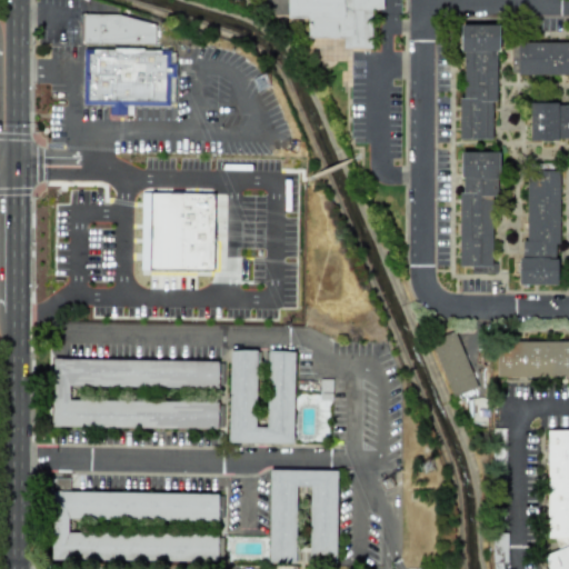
[(286,0),(286,18),(308,18),(308,38),(342,38),(342,48),(370,49),(371,9),(381,9),(381,0),(286,0)]
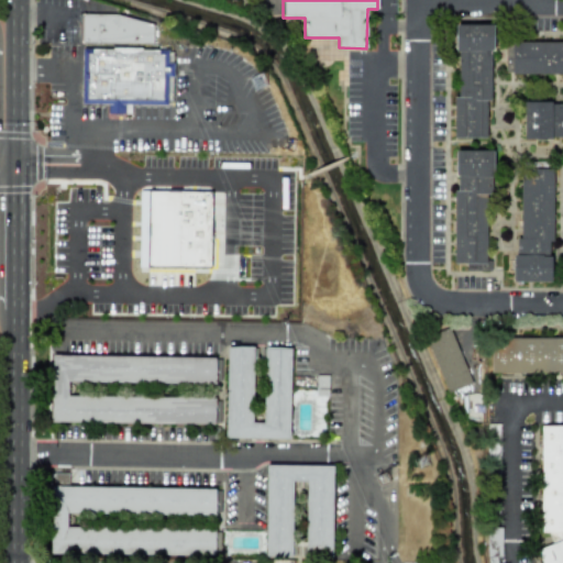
[(80,43),(152,44),(153,18),(80,15),(80,43)]
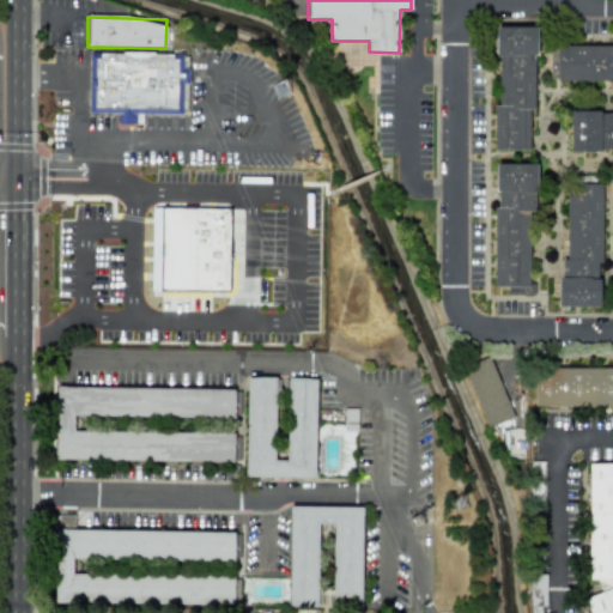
[(535,26),(497,26),(497,107),(493,107),(493,150),(529,150),(529,109),(534,109),(535,26)]
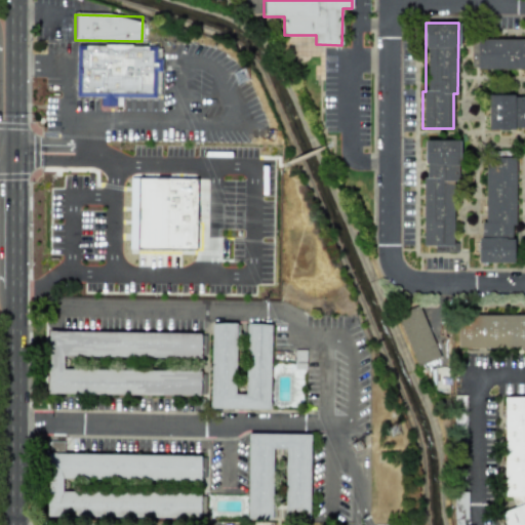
[(524,38),(477,38),(477,70),(524,69),(524,38)]
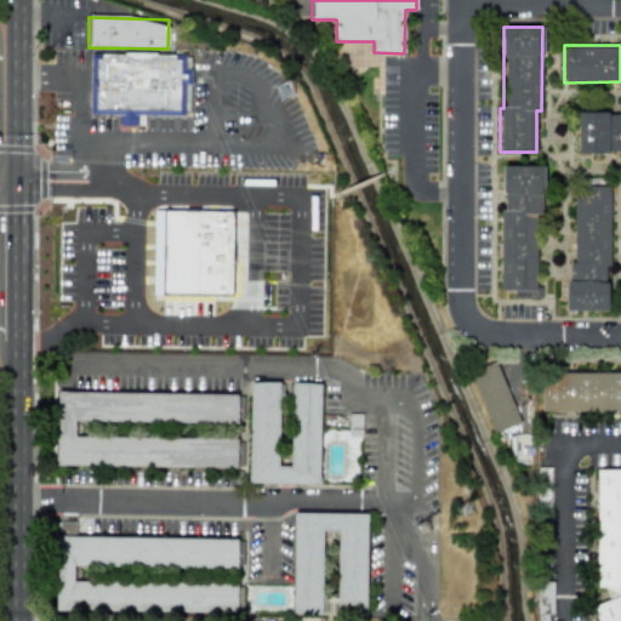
[(183,52),(90,52),(89,114),(183,114),(183,52)]
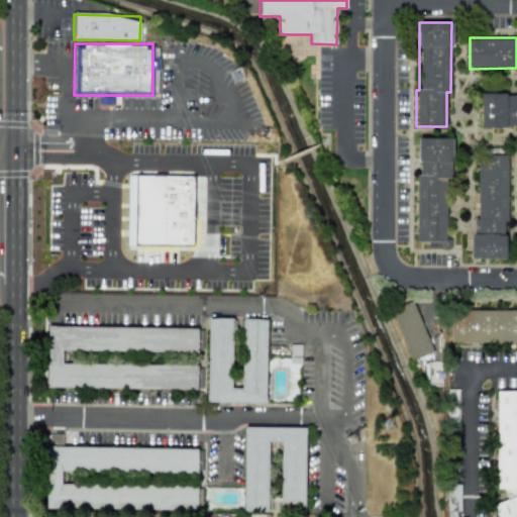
[(481,126),(516,126),(516,94),(481,95),(481,126)]
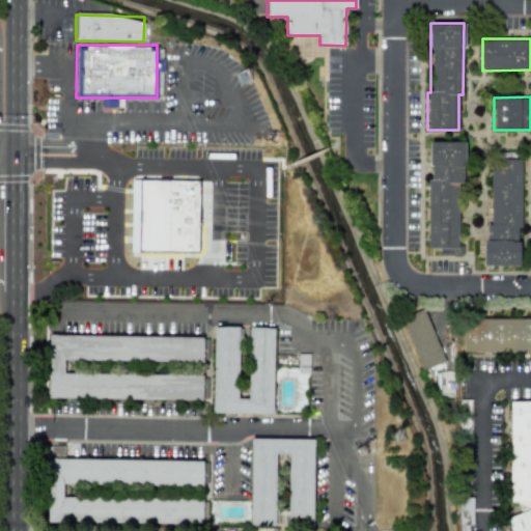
[(428,141),(427,248),(458,248),(458,183),(465,183),(465,141),(428,141)]
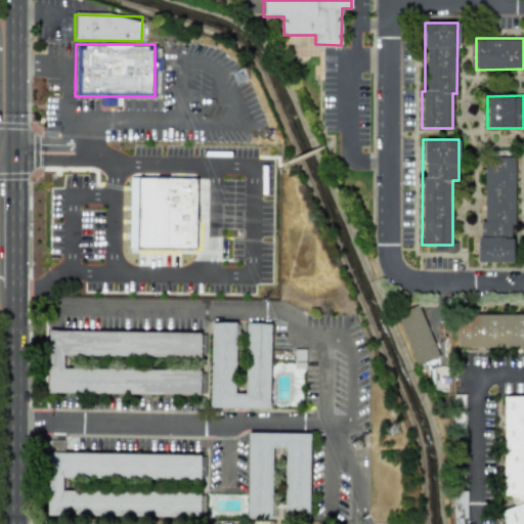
[(512,262),(512,225),(514,225),(514,157),(484,157),(483,221),(478,221),(478,262),(512,262)]
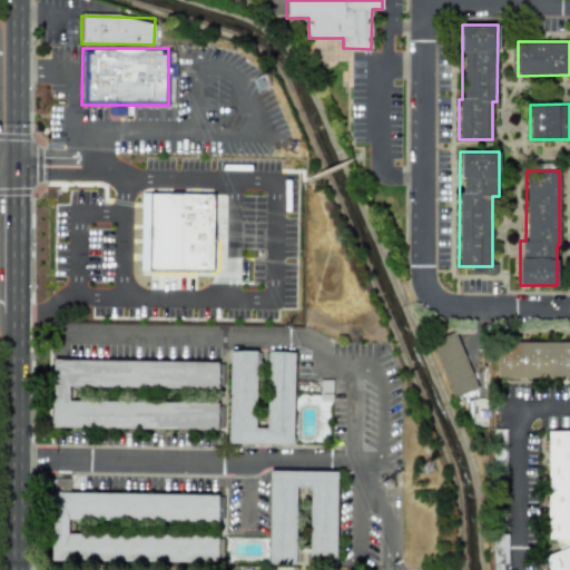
[(140,269),(212,271),(213,192),(141,190),(140,269)]
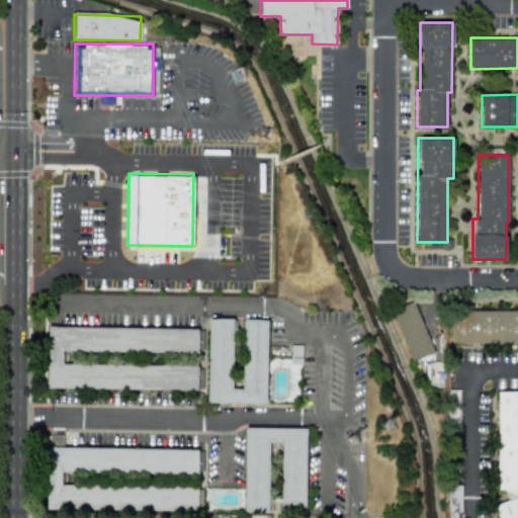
[(194,193),(204,194),(205,177),(195,177),(194,193)]
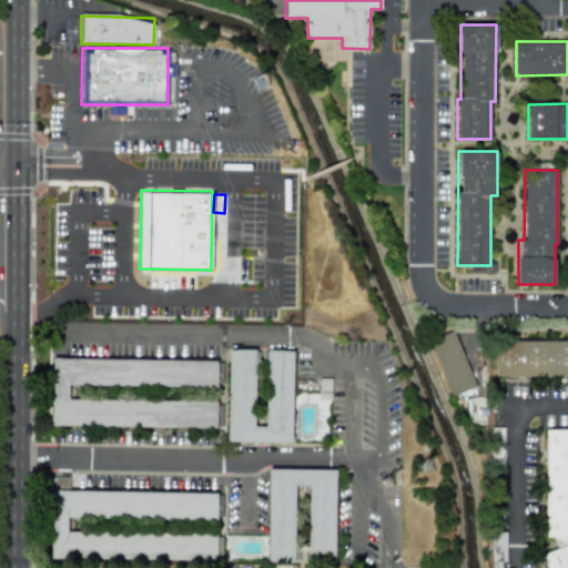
[(495,376),(567,376),(567,340),(495,340),(495,376)]
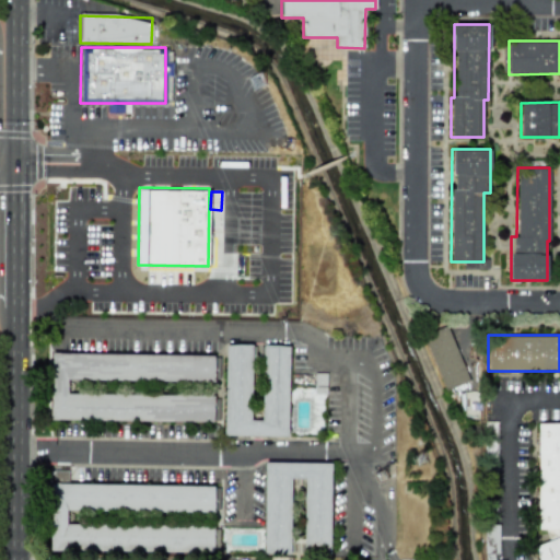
[(457,341),(430,341),(430,365),(457,364),(457,341)]
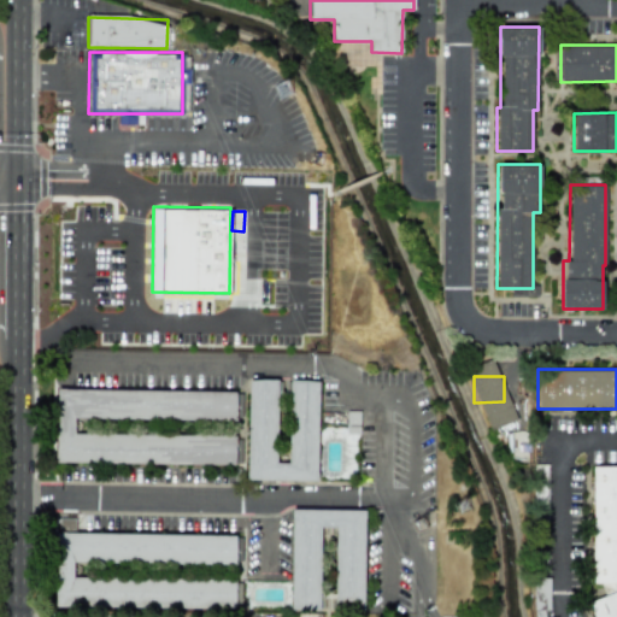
[(246,480),(317,481),(318,380),(289,380),(288,463),(276,463),(277,380),(248,378),(246,480)]
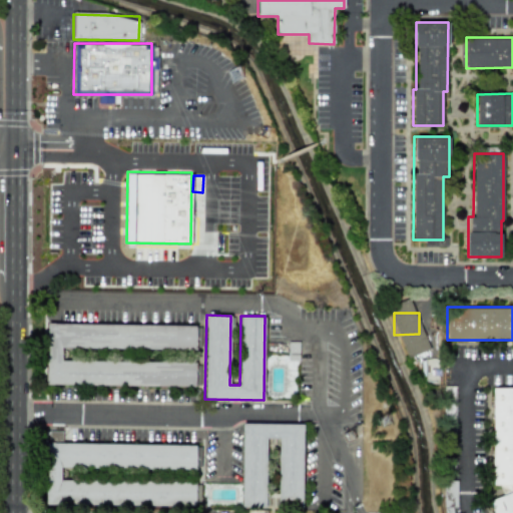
[(195,363),(61,360),(61,348),(195,350),(196,326),(46,323),(45,385),(195,387),(195,363)]
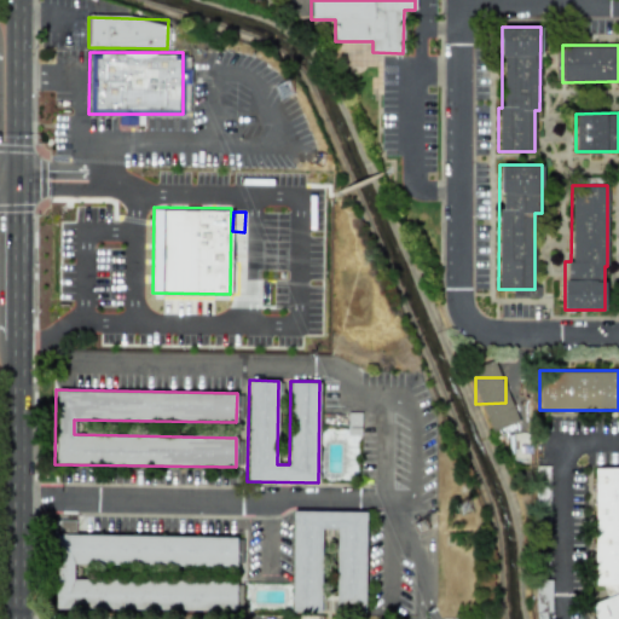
[(527,433),(510,433),(510,460),(528,460),(527,433)]
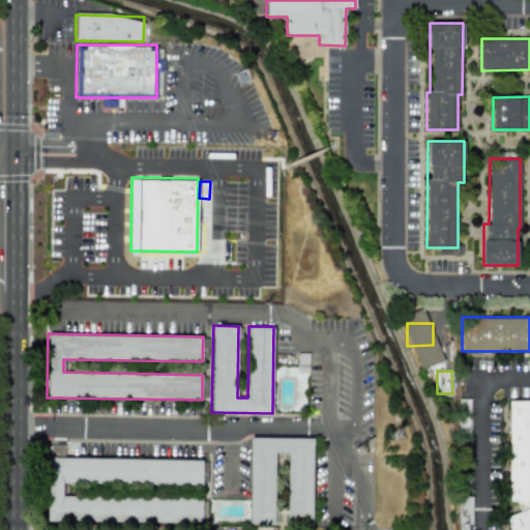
[(529,529),(529,400),(508,401),(508,501),(516,501),(520,512),(505,517),(509,529),(529,529)]
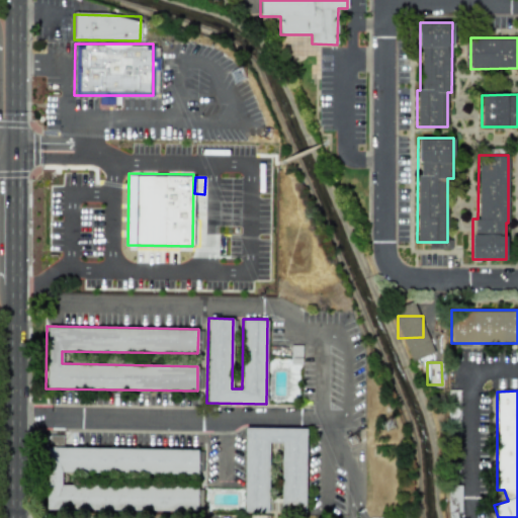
[(306,428),(245,427),(244,511),(268,512),(269,443),(281,443),(280,499),(276,499),(276,513),(306,513),(306,428)]
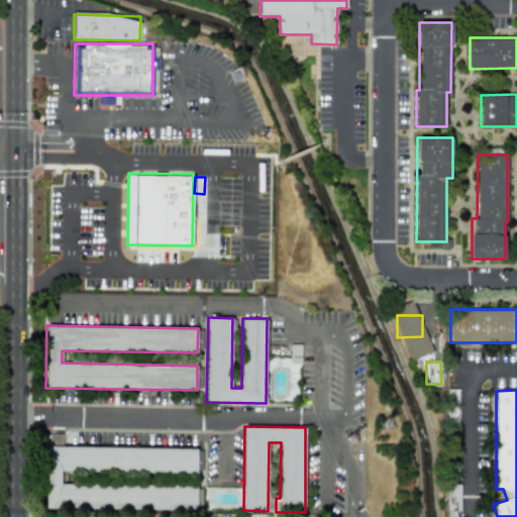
[(197,448),(46,446),(45,508),(197,510),(197,485),(61,483),(61,472),(197,474),(197,448)]
